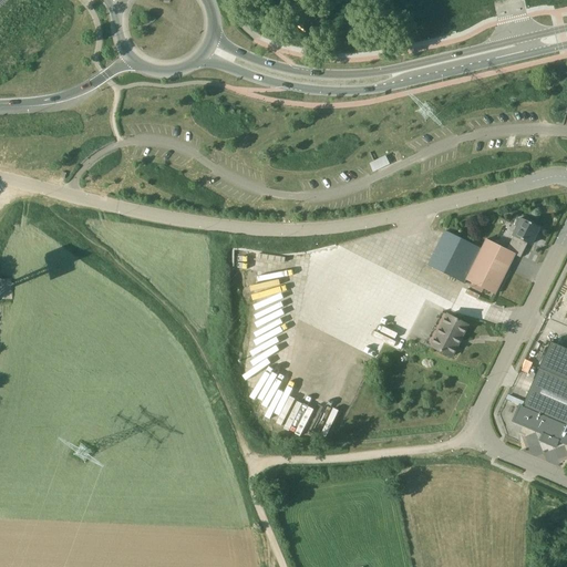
[(368,163),(370,171),(387,164),(383,156),(368,163)]
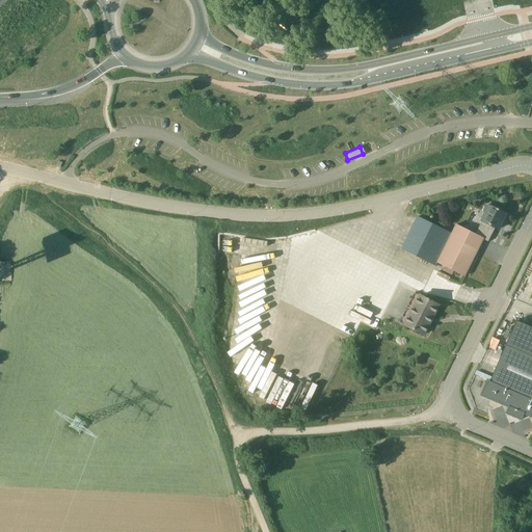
[(498,230),(506,214),(490,206),(489,206),(487,205),(484,212),(486,213),(476,235),(481,238),(484,239),(483,239),(488,241),(495,229),(498,230)]
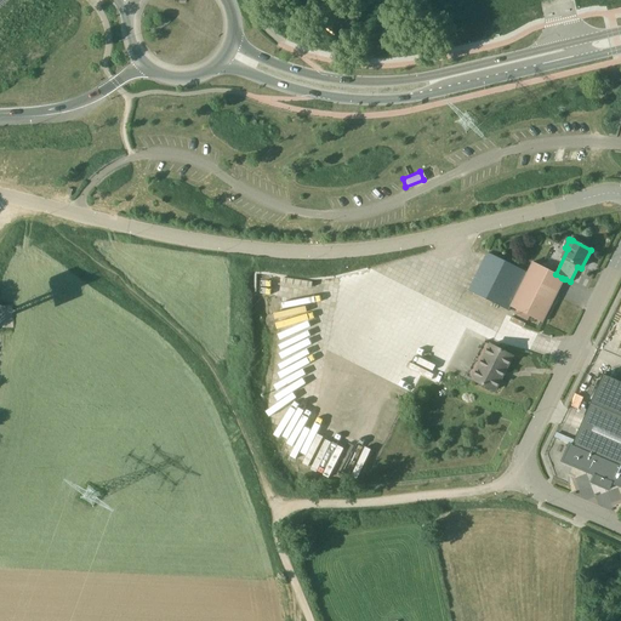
[(562,278),(556,274),(533,262),(528,273),(489,254),(469,291),(510,312),(511,307),(543,323),(564,279),(565,279),(562,278)]
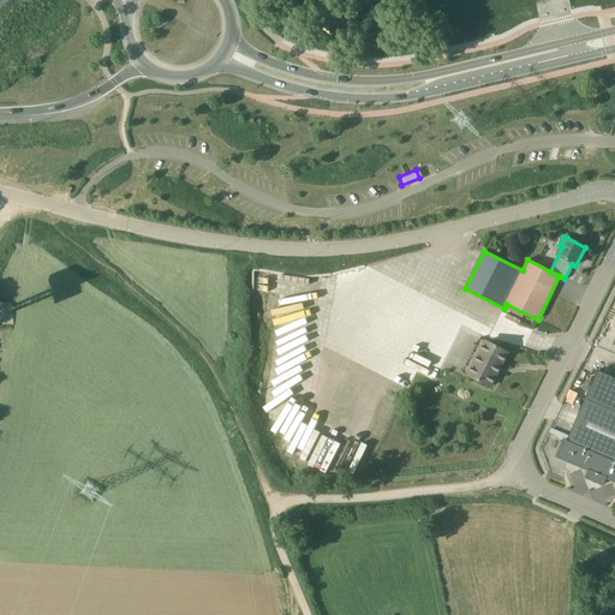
[(507,353),(491,345),(479,339),(461,372),(489,387),(507,353)]
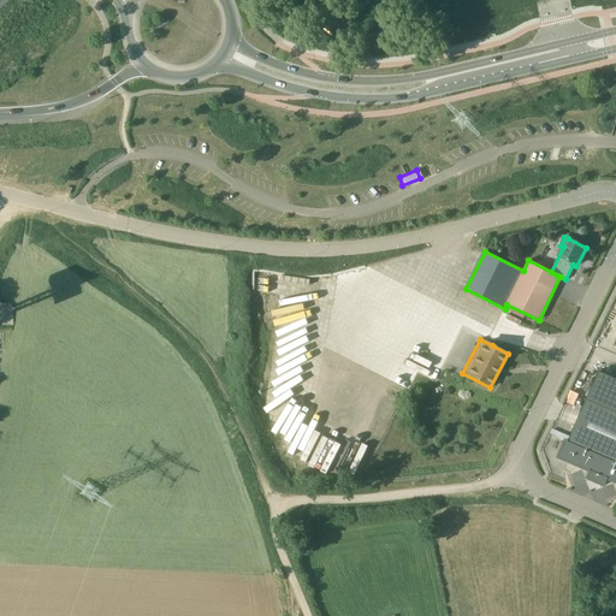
[(615,412),(586,400),(567,443),(578,448),(572,463),(615,483),(615,412)]
